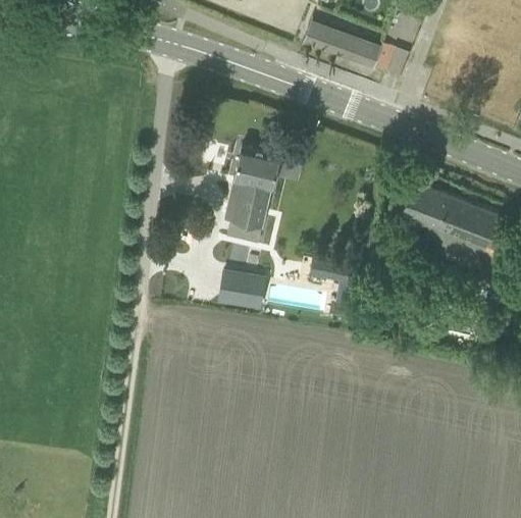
[(312,20),(303,43),(385,73),(394,50),(312,20)]
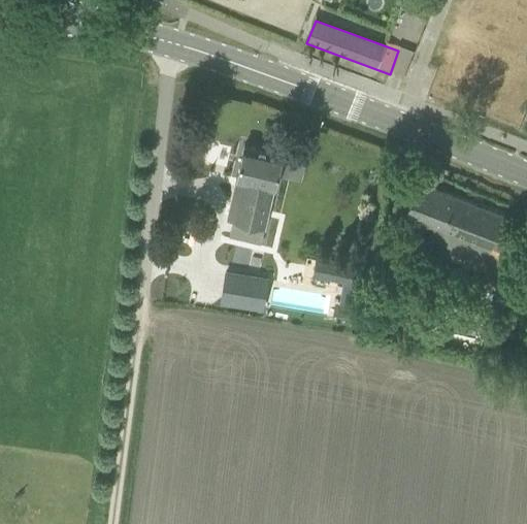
[(235,217),(229,215),(228,222),(235,224),(231,239),(263,247),(275,191),(276,191),(284,157),(245,148),(237,182),(243,183),(235,217)]
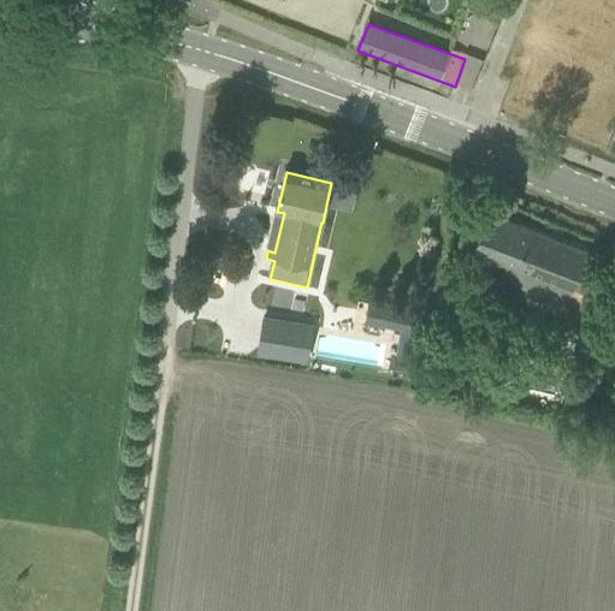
[(508,267),(500,286),(571,313),(568,320),(579,325),(596,284),(579,277),(590,253),(490,213),(473,253),(508,267)]
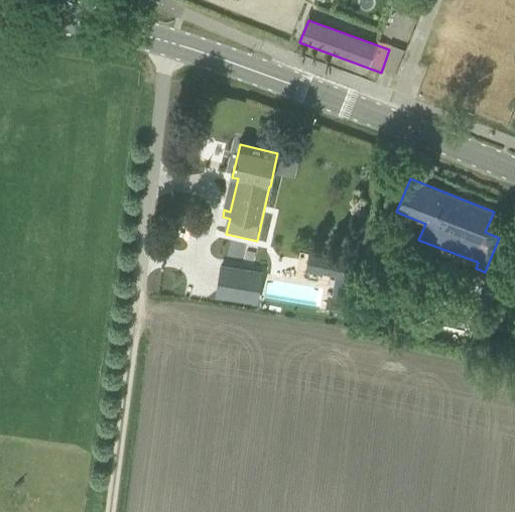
[(308,252),(305,270),(354,277),(356,259),(308,252)]
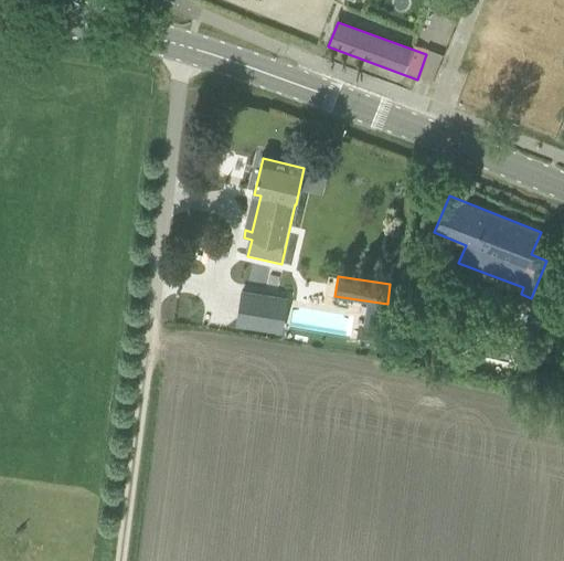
[(467,285),(451,279),(445,296),(459,300),(460,302),(467,285)]
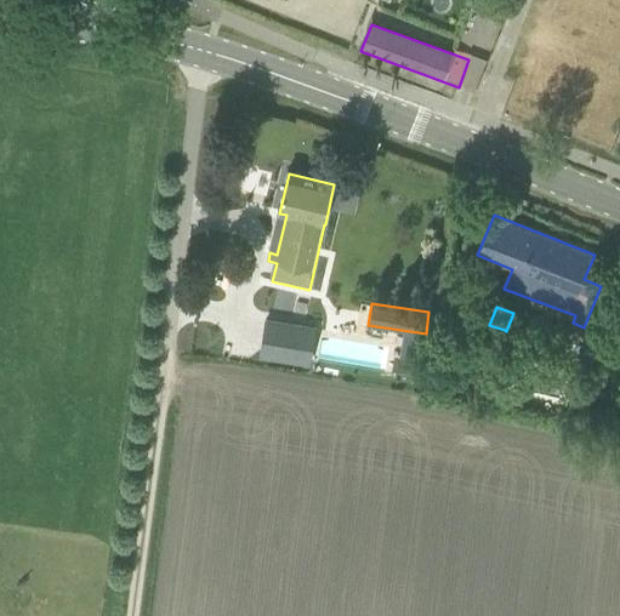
[(300,325),(294,363),(310,365),(317,329),(300,325)]
